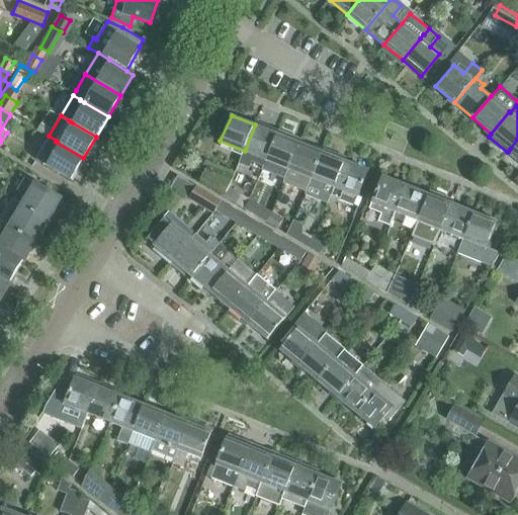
[(256,120),(255,124),(245,151),(239,164),(247,168),(250,160),(264,165),(266,159),(276,134),(278,130),(256,120)]
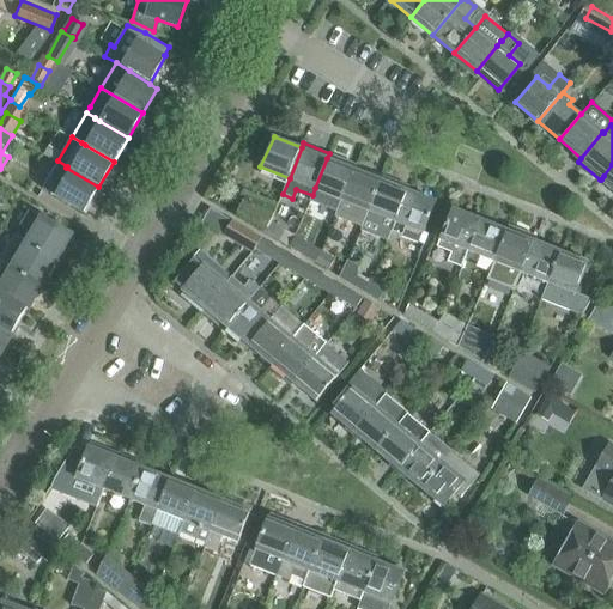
[(334,214),(335,215),(341,199),(353,169),(327,158),(315,188),(329,194),(327,199),(339,203),(334,214)]
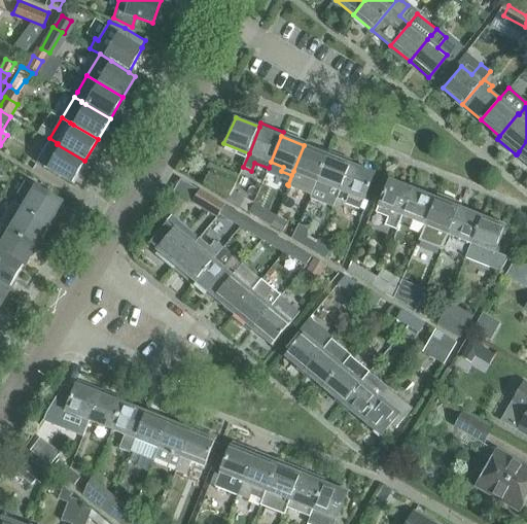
[(84,161),(57,144),(58,143),(49,138),(36,160),(44,165),(43,166),(72,182),(84,161)]
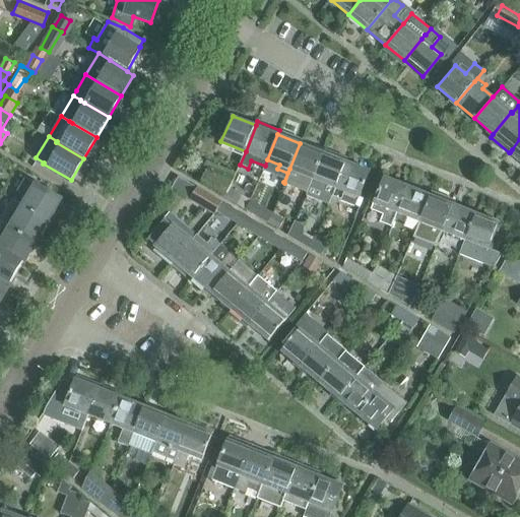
[(312,178),(324,148),(302,139),(300,143),(289,169),(284,183),(293,186),(298,172),(312,178)]
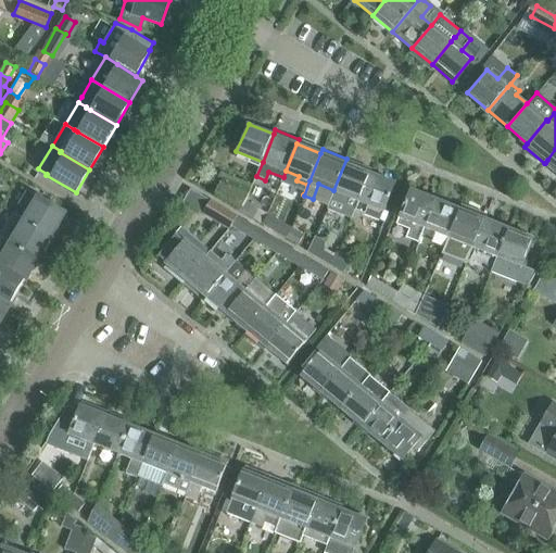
[(555,149),(547,160),(545,163),(555,172),(555,149)]
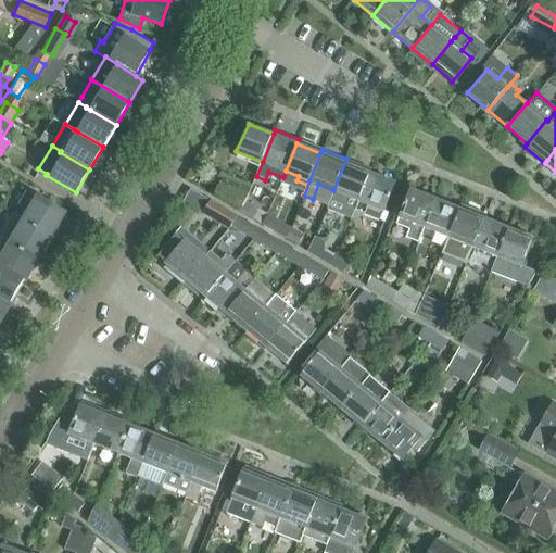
[(346,158),(346,159),(333,190),(346,196),(343,204),(354,209),(357,200),(358,200),(369,172),(371,167),(346,158)]
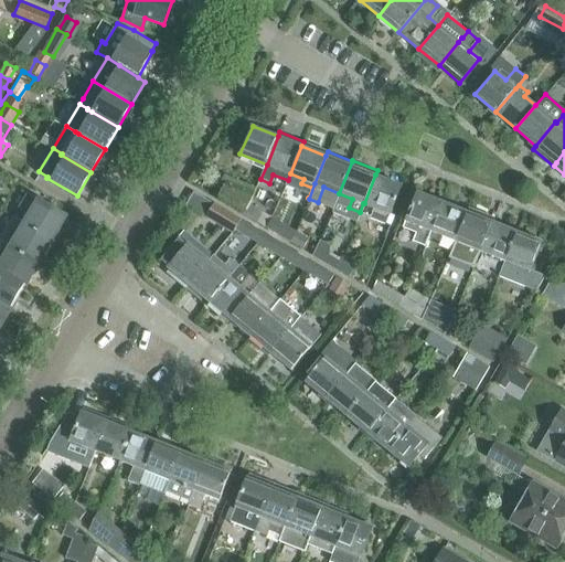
[(400,184),(375,175),(364,203),(363,203),(360,212),(385,222),(387,213),(400,184)]
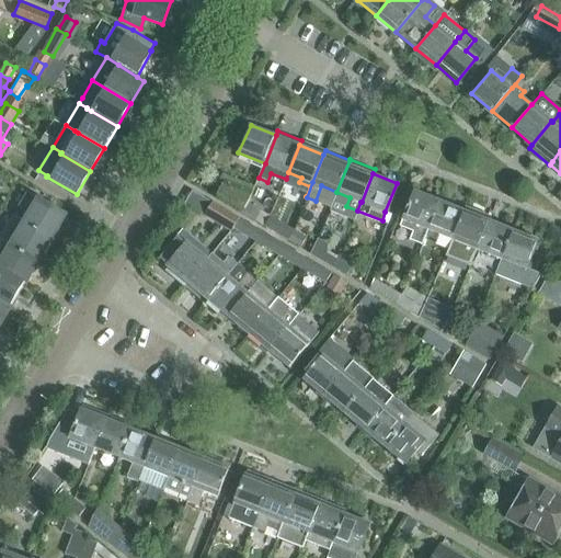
[(215,195),(241,211),(248,201),(249,198),(222,183),(215,195)]
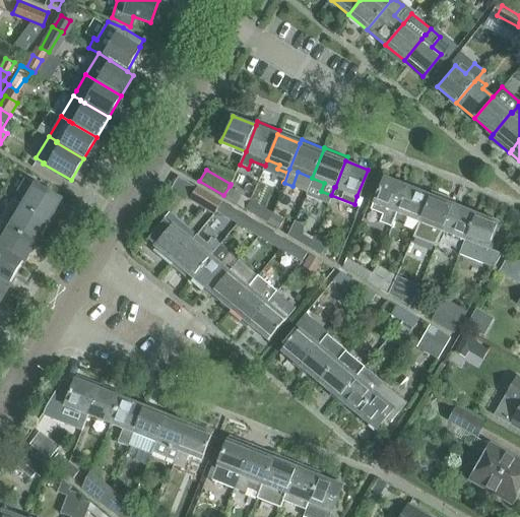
[(380,220),(390,224),(406,186),(383,176),(375,195),(371,194),(366,206),(383,213),(380,220)]
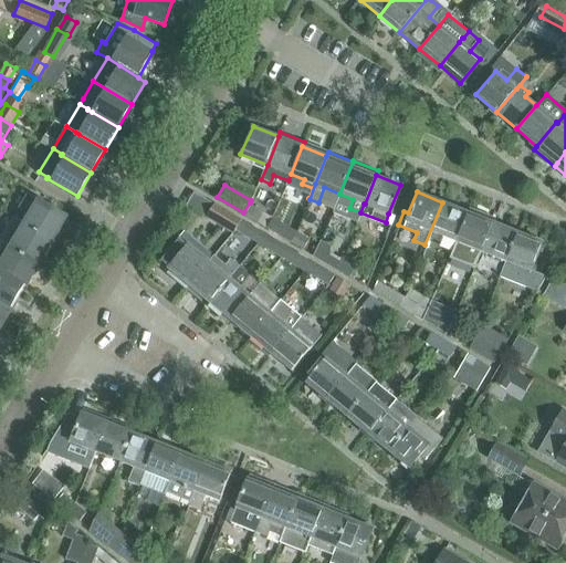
[(11,217),(23,225),(51,241),(65,217),(27,193),(12,216),(11,217)]
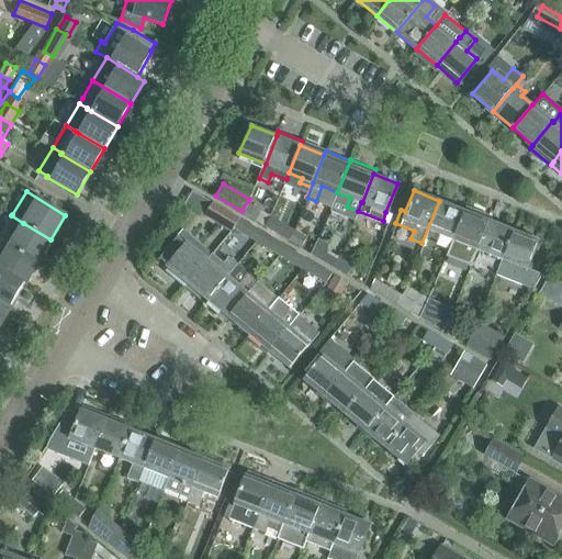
[(231,230),(233,227),(239,216),(213,201),(204,214),(231,230)]
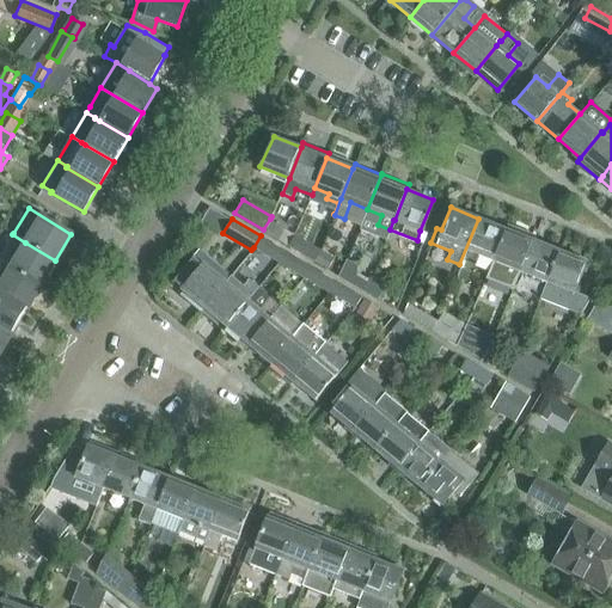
[(285,227),(270,219),(263,229),(277,238),(285,227)]
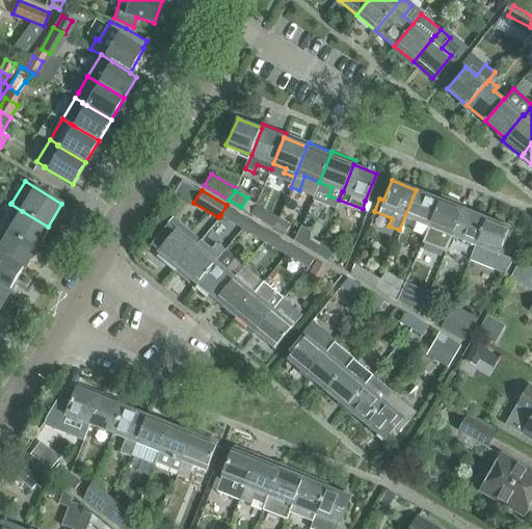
[(428,226),(439,200),(416,190),(399,230),(400,230),(397,238),(401,240),(407,225),(413,227),(415,220),(428,226)]
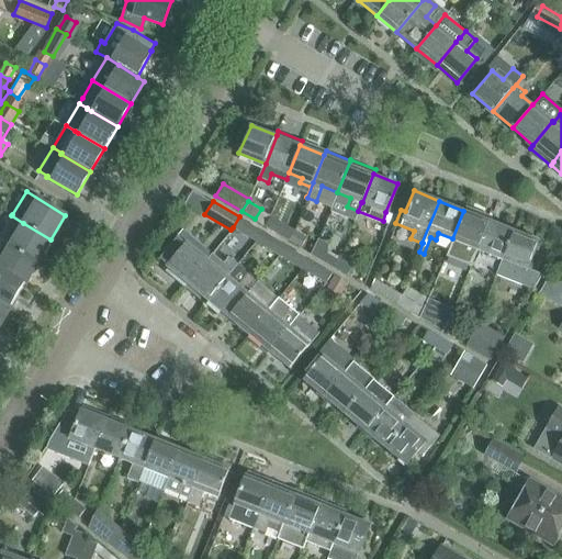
[(475,253),(489,221),(463,211),(452,238),(465,244),(464,248),(475,253)]
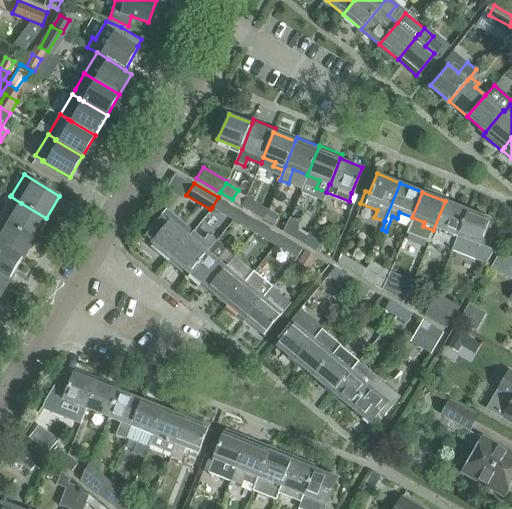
[(34,238),(46,218),(21,203),(10,196),(0,213),(0,216),(1,217),(0,218),(34,238)]
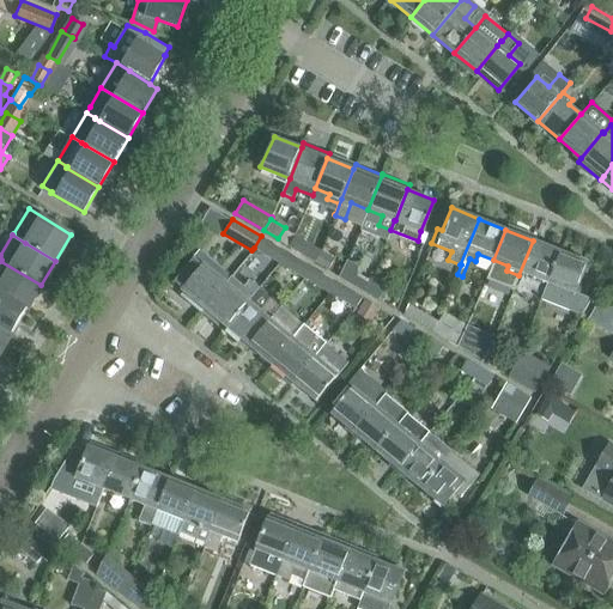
[(254,248),(278,261),(287,250),(261,236),(254,248)]
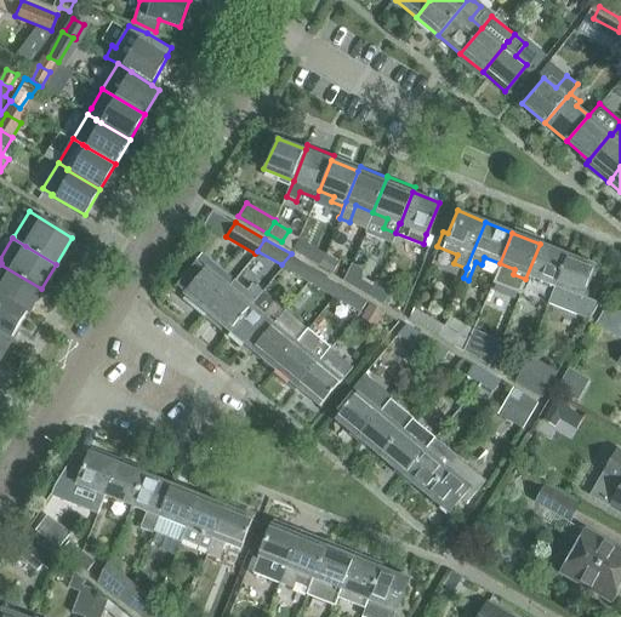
[(320,264),(326,253),(308,241),(301,253),(320,264)]
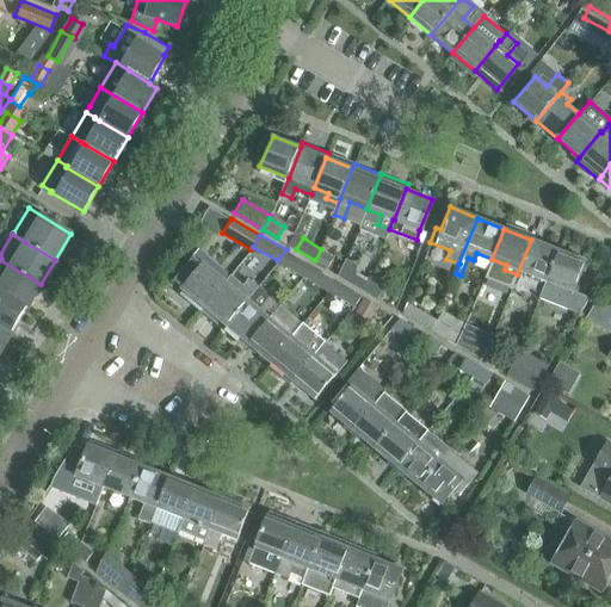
[(531,240),(517,274),(529,279),(531,274),(545,280),(557,251),(531,240)]
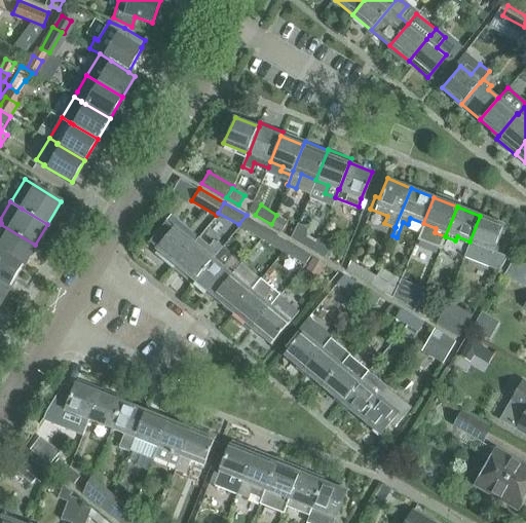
[(247,215),(238,224),(262,238),(268,228),(247,215)]
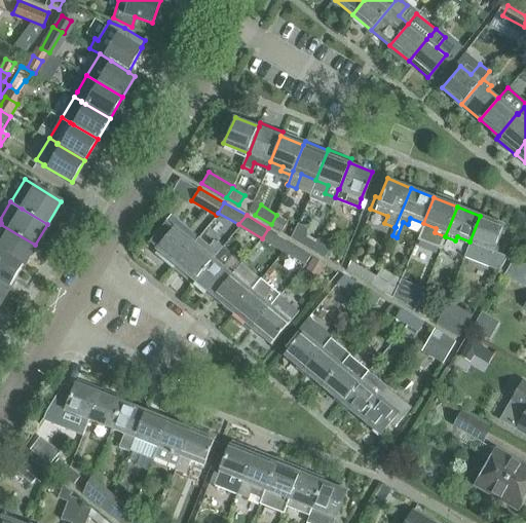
[(288,221),(276,215),(271,224),(293,237),(298,224),(289,219),(288,221)]
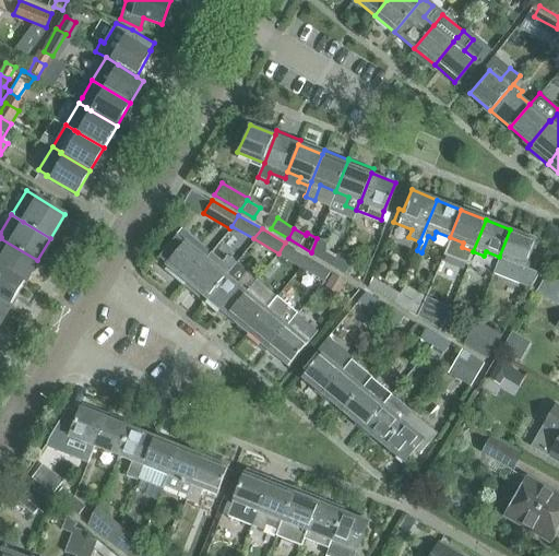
[(535,239),(510,229),(499,257),(492,274),(530,288),(538,271),(525,265),(535,239)]
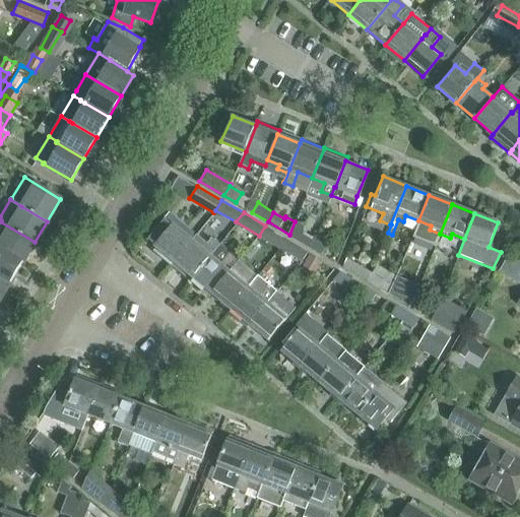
[(152,249),(171,264),(194,237),(186,230),(184,232),(172,222),(165,216),(147,239),(155,246),(152,249)]
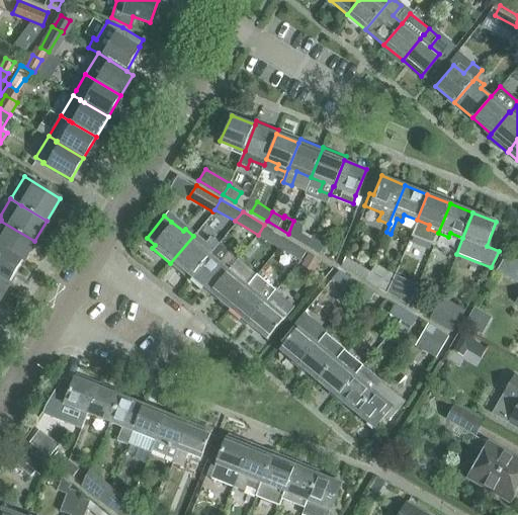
[(0,249),(21,262),(34,241),(0,221),(0,249)]
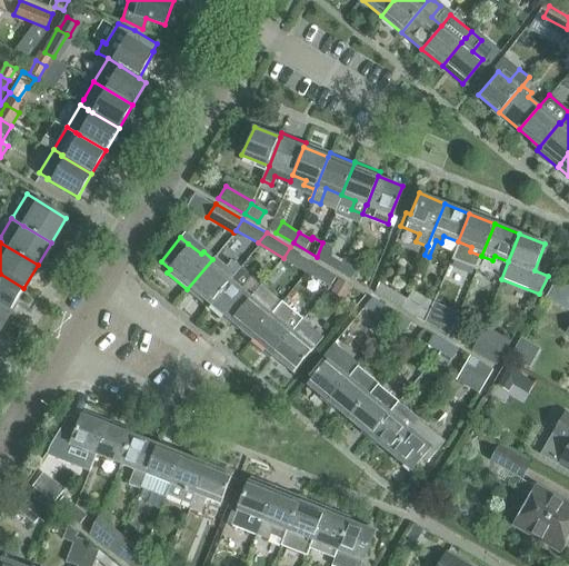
[(322,242),(317,257),(340,270),(346,259),(331,251),(332,249),(322,242)]
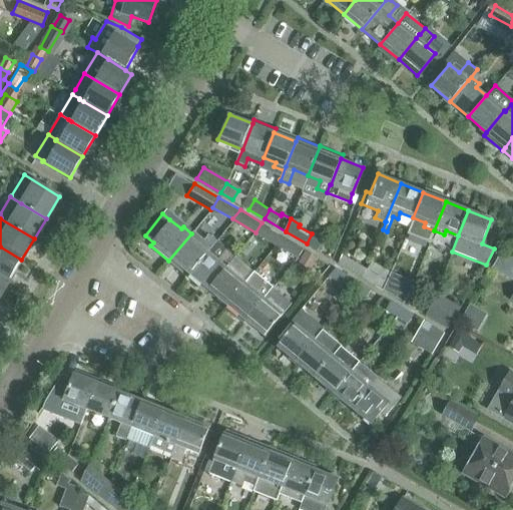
[(304,246),(262,222),(255,232),(298,257),(304,246)]
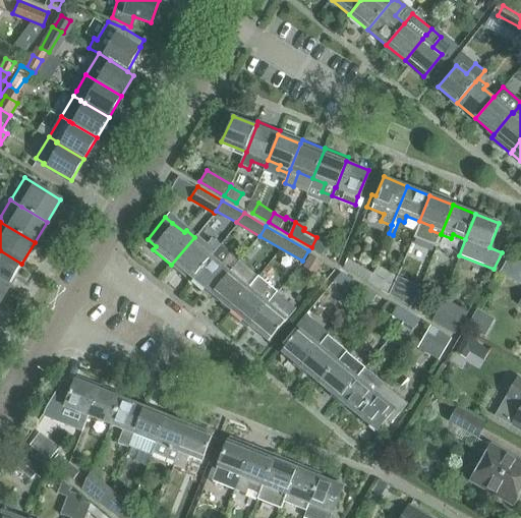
[(171,265),(190,280),(211,255),(220,243),(211,236),(206,242),(196,234),(194,237),(171,265)]
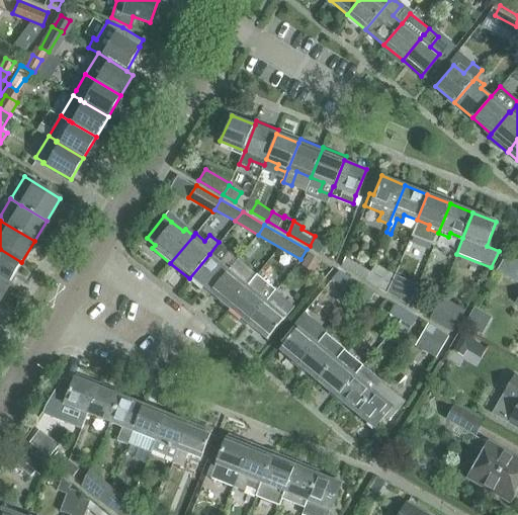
[(322,241),(315,236),(310,246),(317,250),(322,241)]
